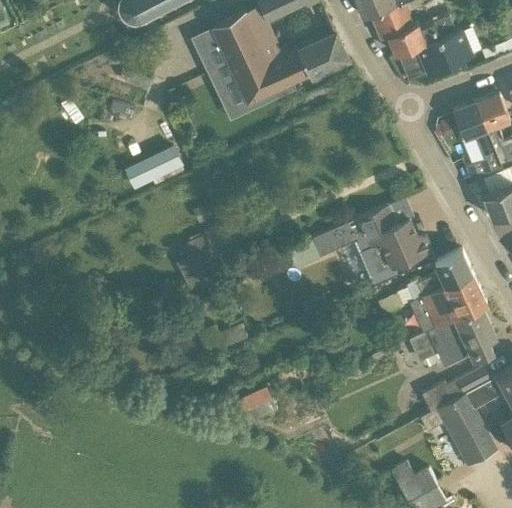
[(0,0),(0,32),(14,26),(2,0),(0,0)]
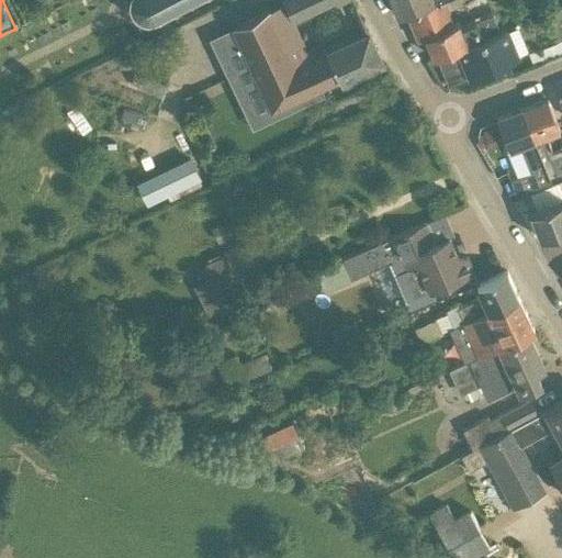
[(131,0),(131,1),(130,7),(127,8),(127,10),(128,9),(128,10),(131,10),(133,14),(136,19),(133,21),(135,22),(137,20),(142,22),(146,23),(146,26),(148,26),(148,24),(153,23),(157,21),(159,24),(160,23),(159,20),(173,13),(175,15),(177,14),(175,12),(189,4),(191,8),(192,7),(191,3),(198,0),(131,0)]
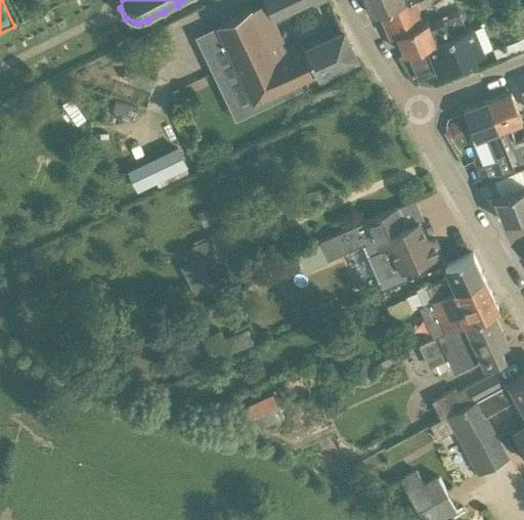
[(262,0),(264,5),(217,28),(254,105),(316,76),(316,78),(355,59),(342,30),(303,47),(288,53),(273,24),(312,5),(314,10),(330,3),(326,0),(262,0)]
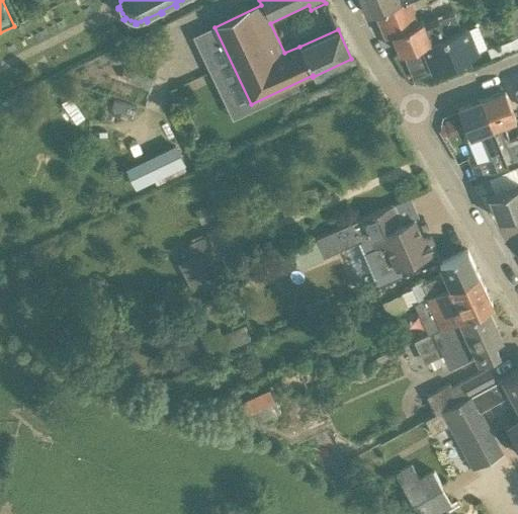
[(375,16),(409,3),(415,0),(359,0),(368,19),(375,16)]
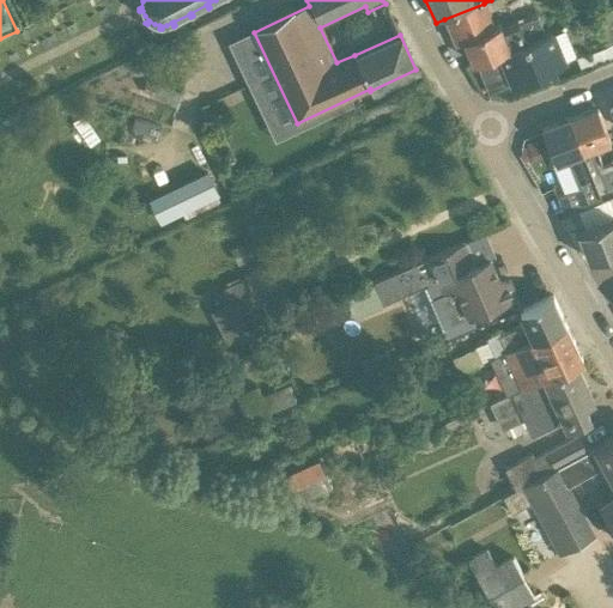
[(504,10),(499,0),(491,0),(484,4),(444,19),(456,48),(460,47),(465,59),(469,56),(473,67),(501,56),(545,40),(536,20),(503,36),(499,30),(496,31),(489,17),(504,10)]
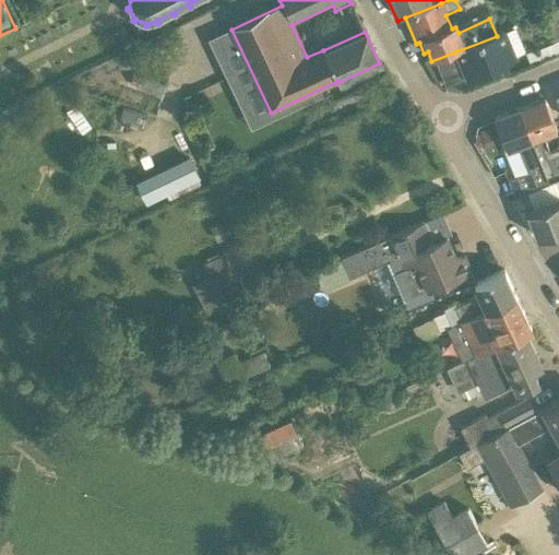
[(558,10),(545,16),(555,42),(558,39),(558,10)]
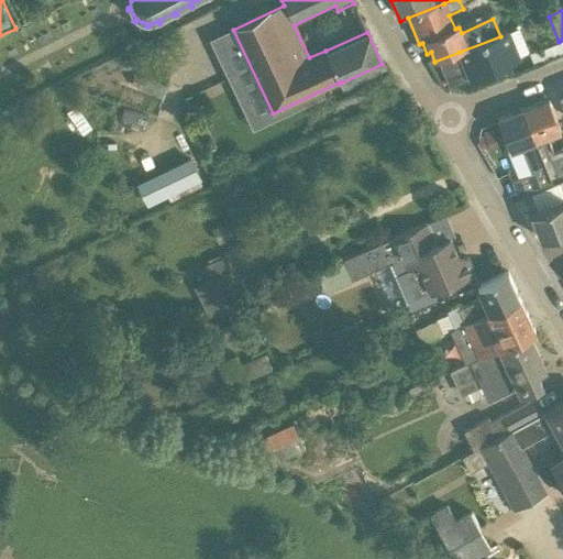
[(142,45),(136,34),(135,33),(121,41),(128,53),(142,45)]
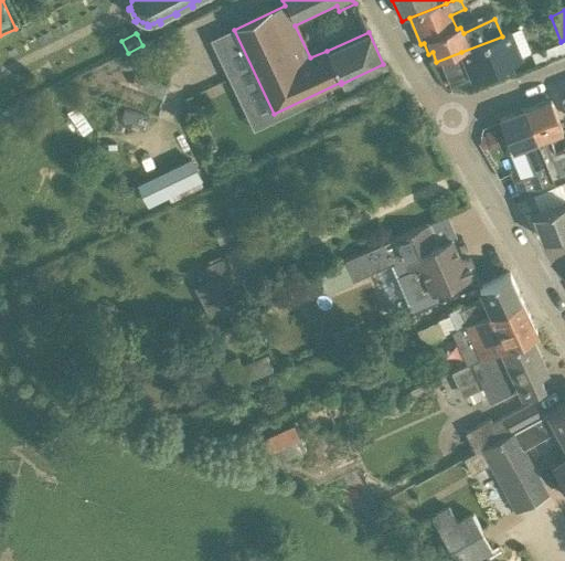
[(507,34),(502,36),(461,52),(473,81),(519,62),(507,34)]
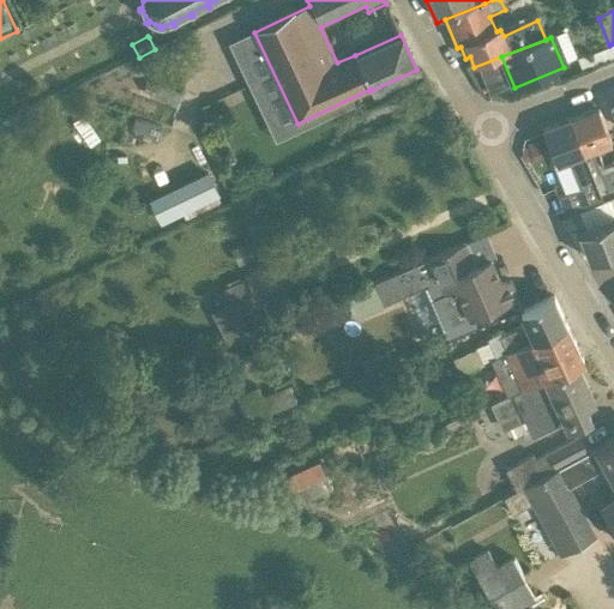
[(597,113),(571,122),(602,204),(613,198),(613,163),(602,169),(596,152),(611,146),(597,113)]
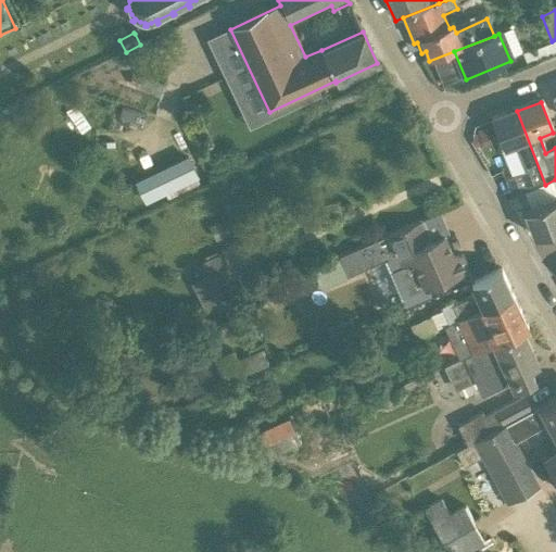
[(510,198),(545,185),(517,111),(491,121),(504,151),(515,147),(526,175),(505,183),(510,198)]
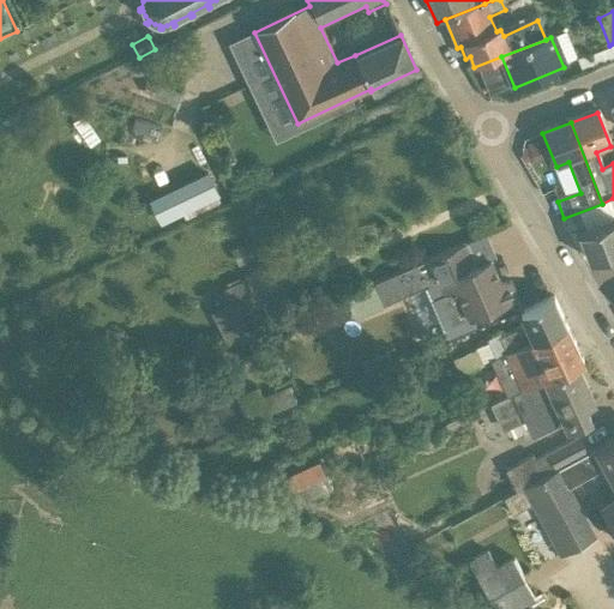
[(155,199),(166,224),(227,198),(216,173),(155,199)]
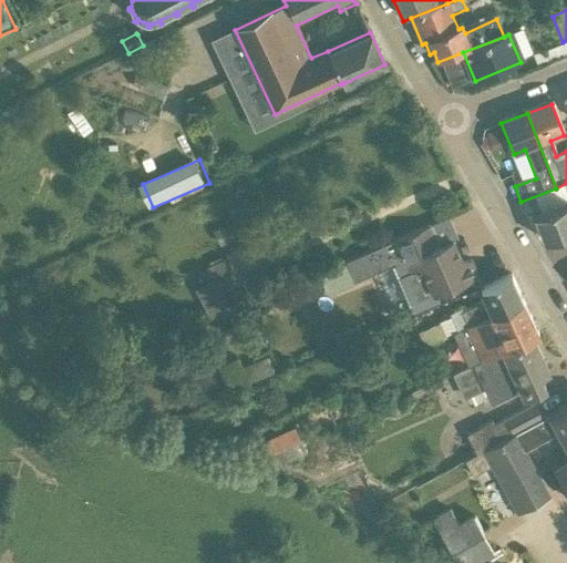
[(545,244),(566,235),(566,205),(535,218),(536,223),(535,225),(537,231),(540,233),(545,244)]
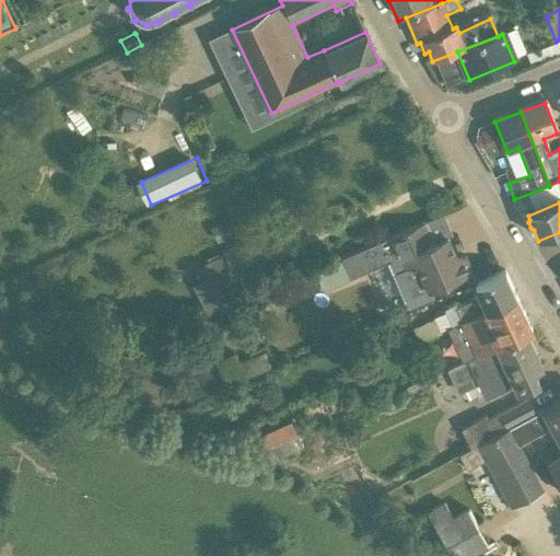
[(403,274),(417,268),(428,292),(427,293),(427,294),(471,275),(465,259),(457,264),(447,241),(432,247),(423,227),(358,255),(366,275),(398,261),(403,274)]
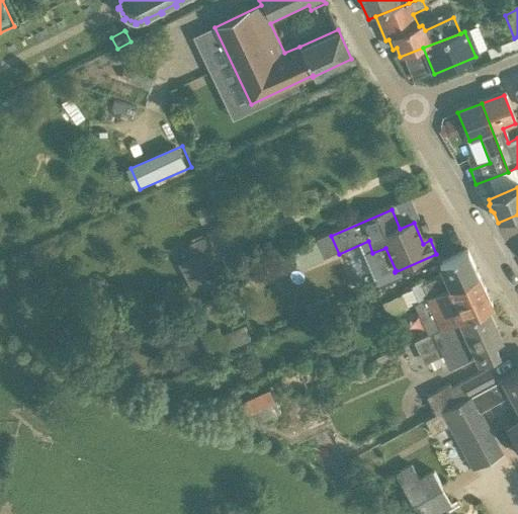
[(190,286),(199,282),(206,278),(201,269),(213,263),(201,239),(192,243),(194,246),(186,250),(192,262),(181,267),(190,286)]
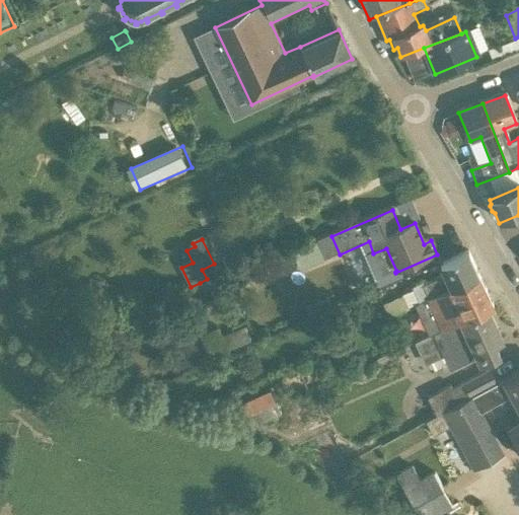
[(422,303),(478,278),(467,253),(440,267),(445,277),(423,287),(422,284),(412,289),(414,293),(384,307),(389,318),(415,307),(422,303)]
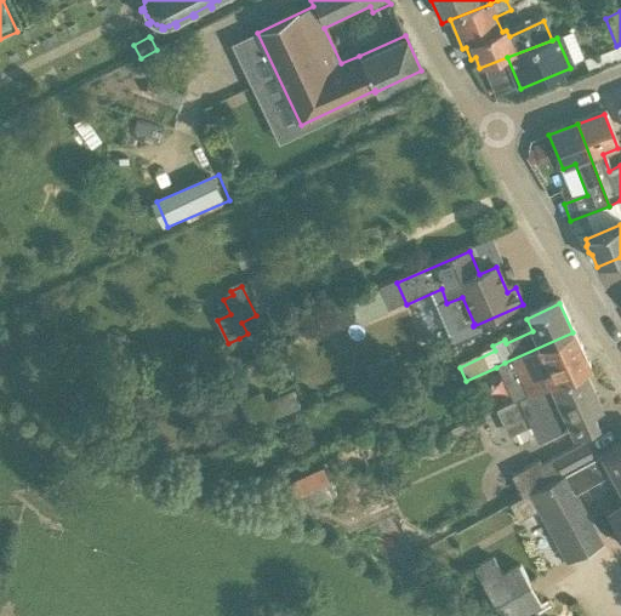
[(512,309),(496,317),(500,326),(517,320),(512,309)]
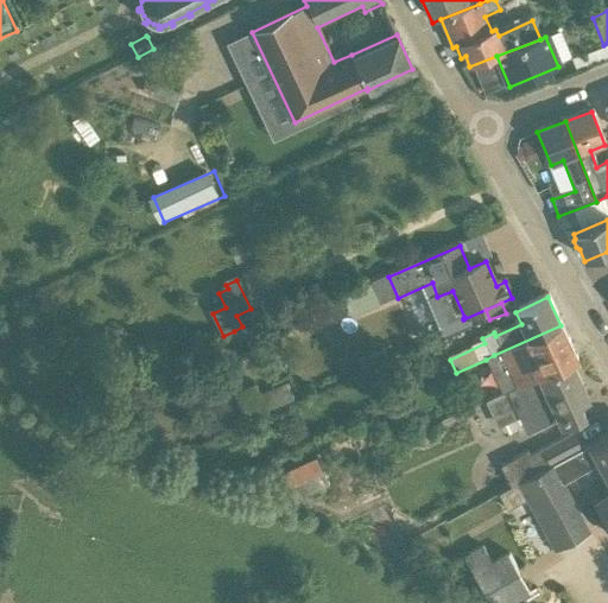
[(283,322),(287,336),(317,324),(311,311),(283,322)]
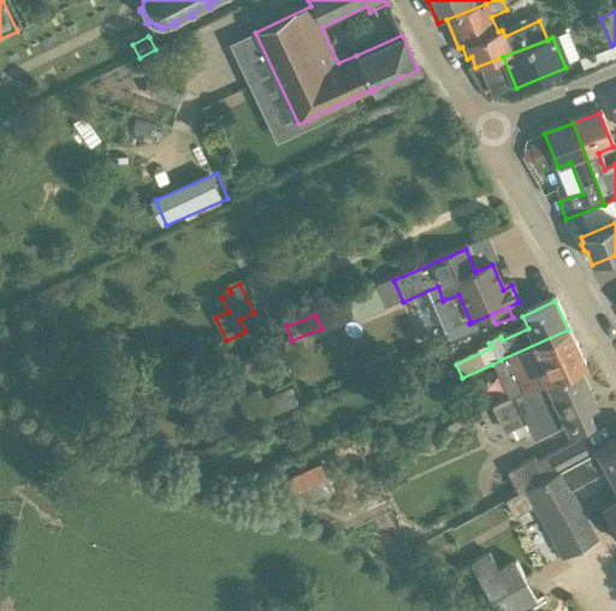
[(274,319),(261,325),(265,332),(278,325),(274,319)]
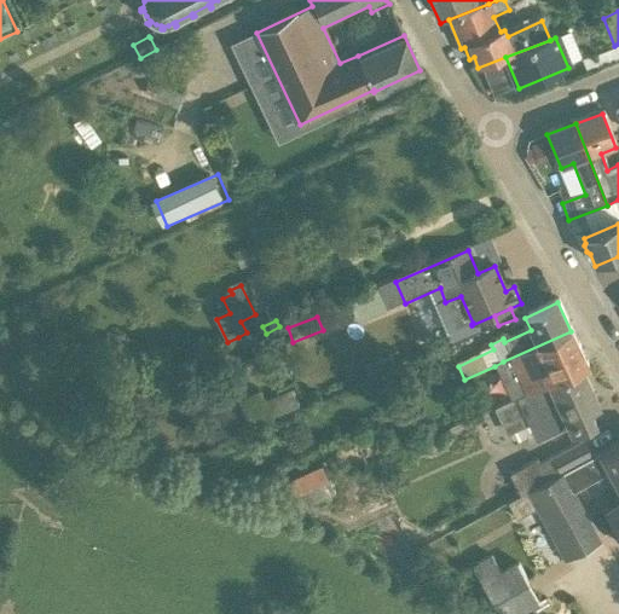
[(588,368),(571,331),(503,361),(495,366),(512,403),(582,371),(588,368)]
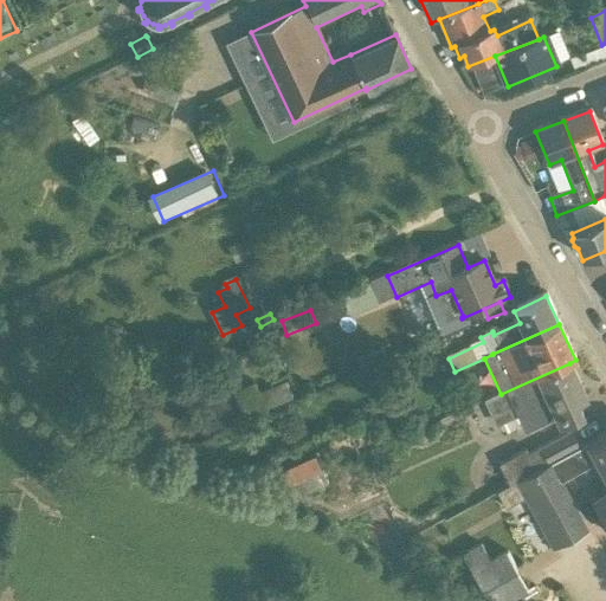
[(517,419),(524,435),(556,420),(560,427),(582,417),(578,405),(586,401),(569,363),(501,394),(483,402),(496,431),(517,419)]
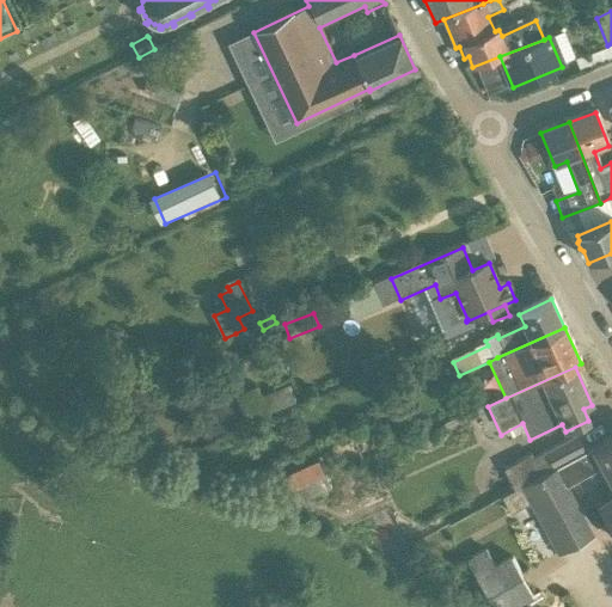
[(267,396),(274,414),(295,404),(288,387),(267,396)]
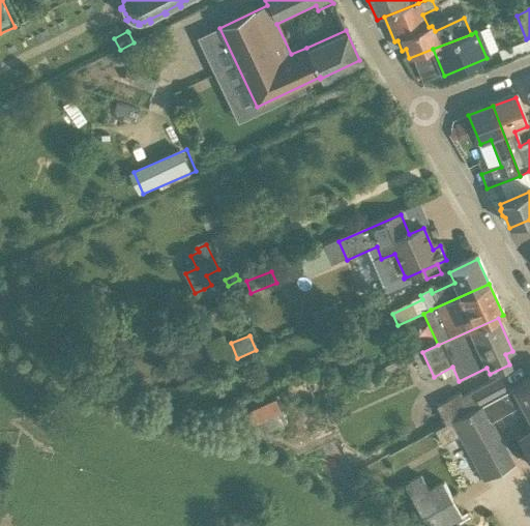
[(358,369),(362,378),(365,376),(372,374),(369,364),(358,369)]
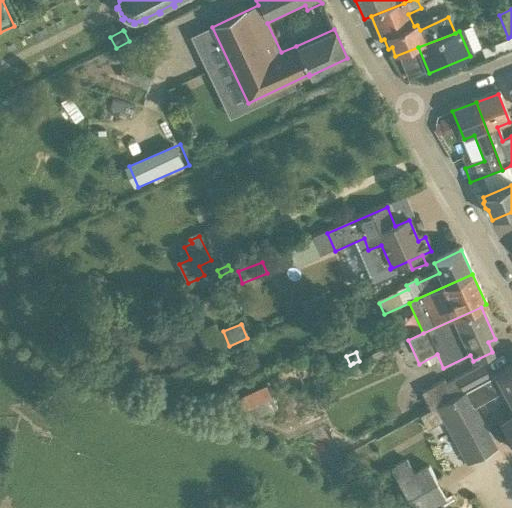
[(359,377),(353,363),(350,365),(341,368),(346,377),(355,379),(359,377)]
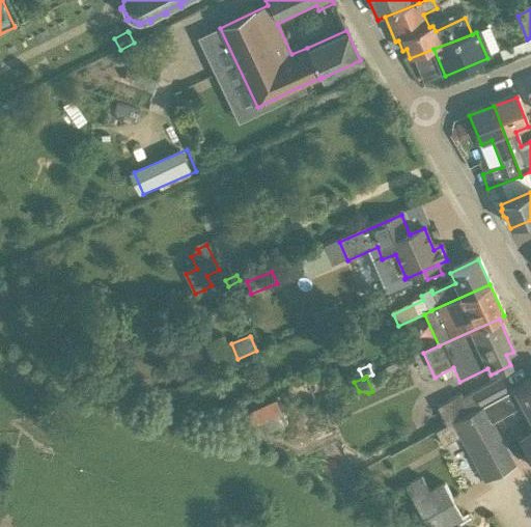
[(530,381),(508,393),(447,427),(441,431),(436,434),(444,447),(463,437),(486,483),(514,468),(491,425),(526,406),(530,415),(530,436),(522,442),(530,455),(530,381)]
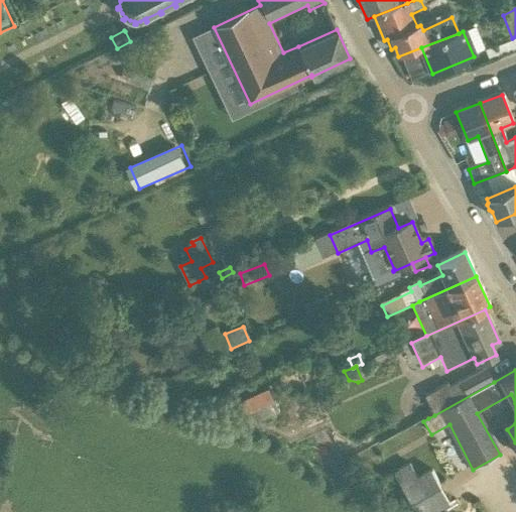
[(425,398),(434,415),(494,382),(487,370),(450,390),(448,386),(425,398)]
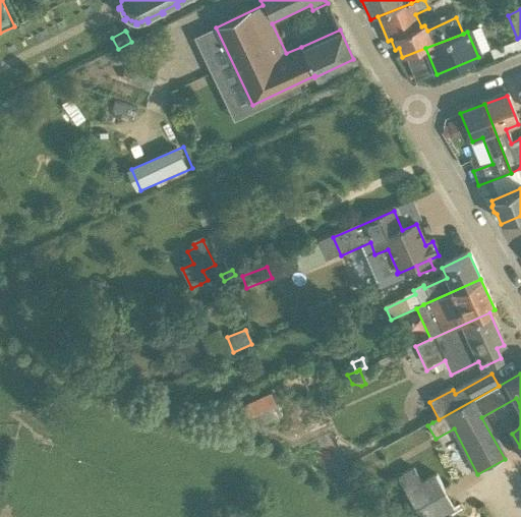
[(250,419),(253,418),(277,408),(272,396),(245,408),(250,419)]
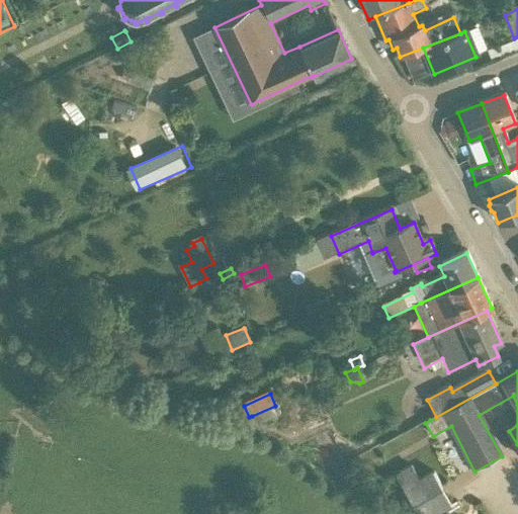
[(411,466),(396,476),(412,504),(441,488),(433,472),(419,480),(411,466)]
